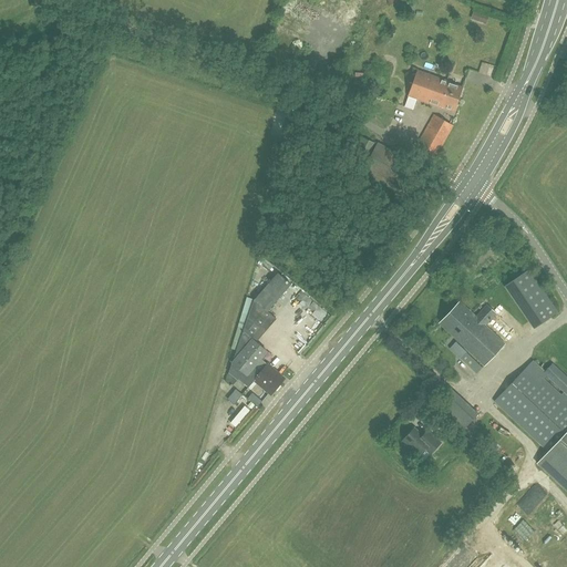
[(486,23),(488,16),(481,13),(478,21),(486,23)]
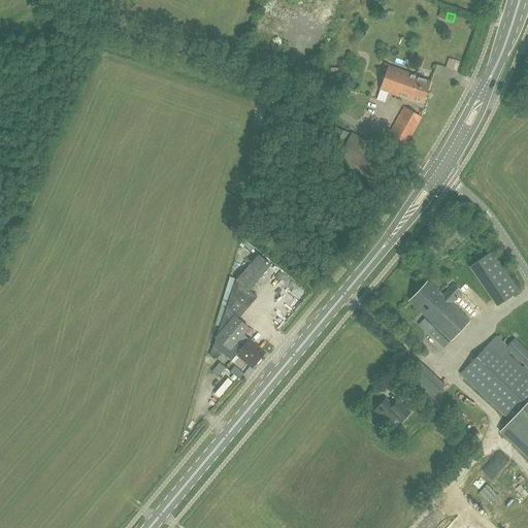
[(389,65),(381,90),(410,100),(411,99),(423,103),(430,81),(419,77),(419,76),(389,65)]
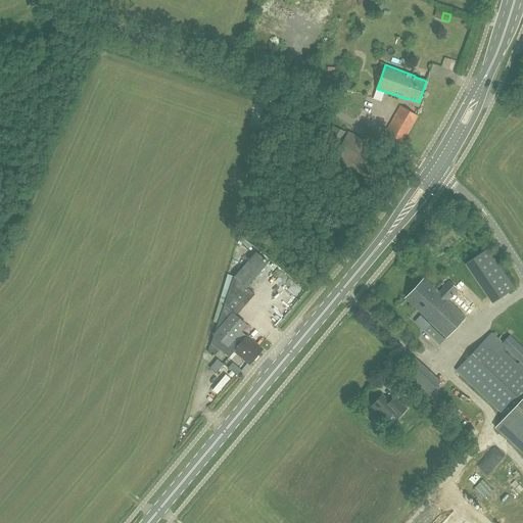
[(400,106),(386,132),(403,142),(418,116),(400,106)]
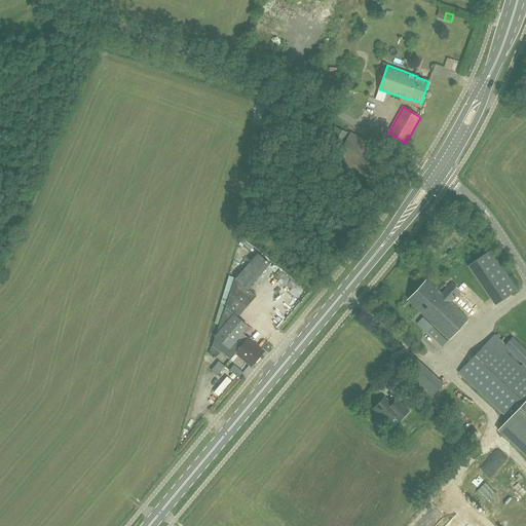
[(371,178),(382,156),(347,138),(336,160),(371,178)]
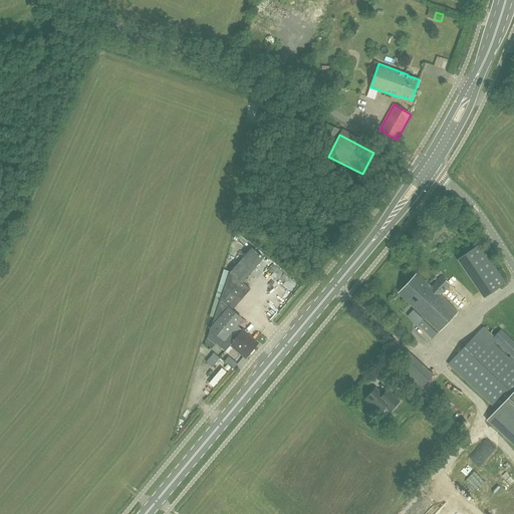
[(479,245),(458,259),(484,297),(492,292),(505,282),(479,245)]
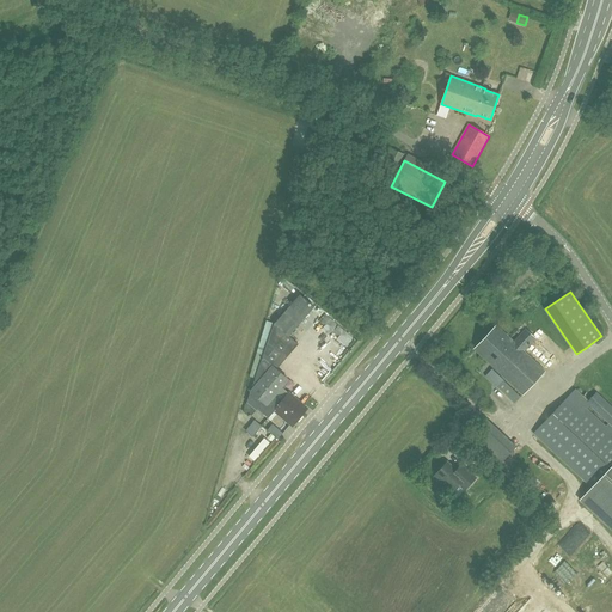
[(298,294),(273,323),(287,336),(312,306),(298,294)]
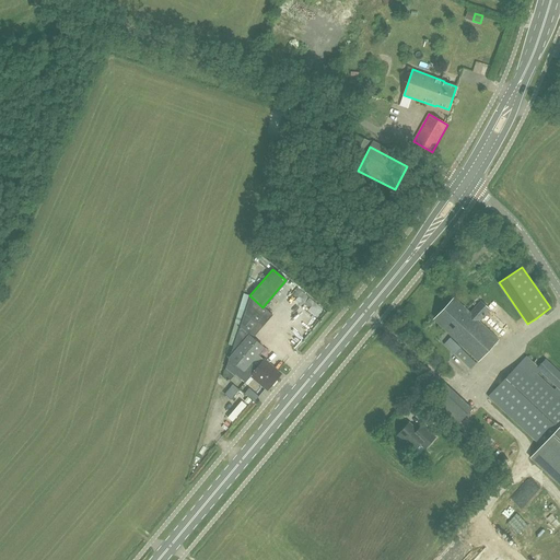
[(233,346),(223,377),(229,382),(235,374),(241,378),(245,382),(245,383),(249,378),(252,375),(263,385),(268,389),(281,374),(264,360),(260,364),(257,368),(256,370),(249,365),(252,363),(264,348),(252,338),(271,314),(263,307),(249,295),(233,346)]
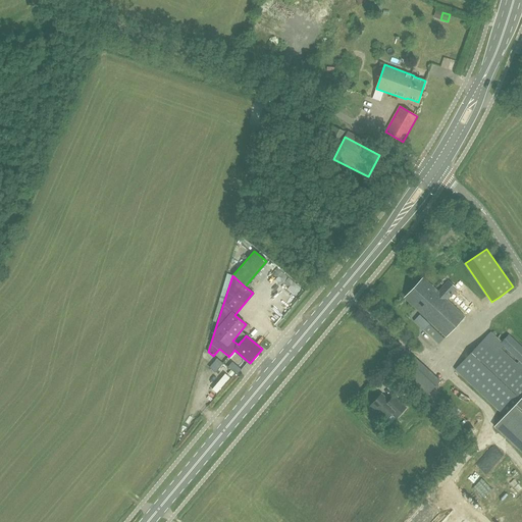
[(441,295),(435,289),(424,277),(405,298),(416,309),(446,336),(465,316),(447,300),(457,289),(452,283),(441,295)]
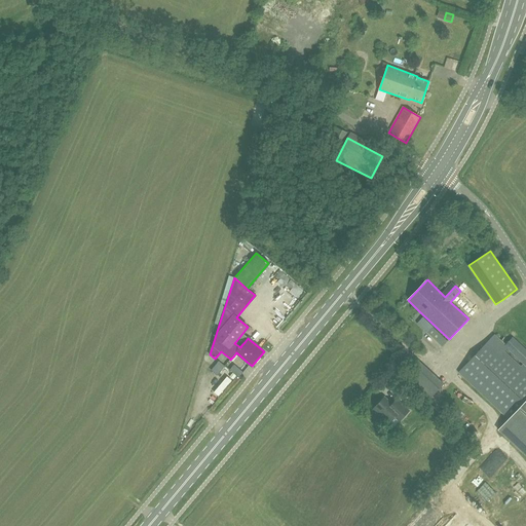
[(447,341),(433,328),(427,333),(442,346),(447,341)]
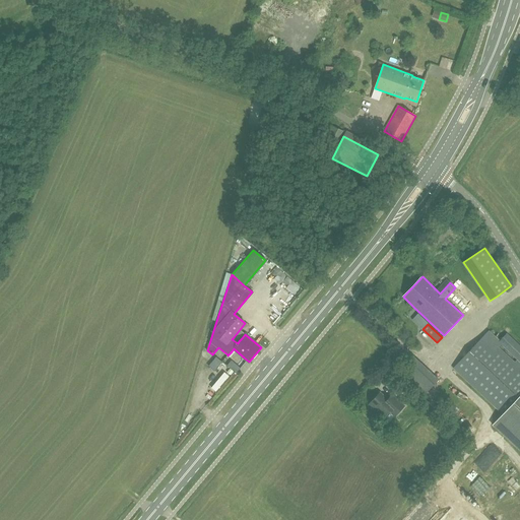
[(519,368),(519,367),(519,345),(507,333),(499,341),(495,338),(492,341),(484,335),(454,369),(503,414),(493,426),(519,450),(519,368)]
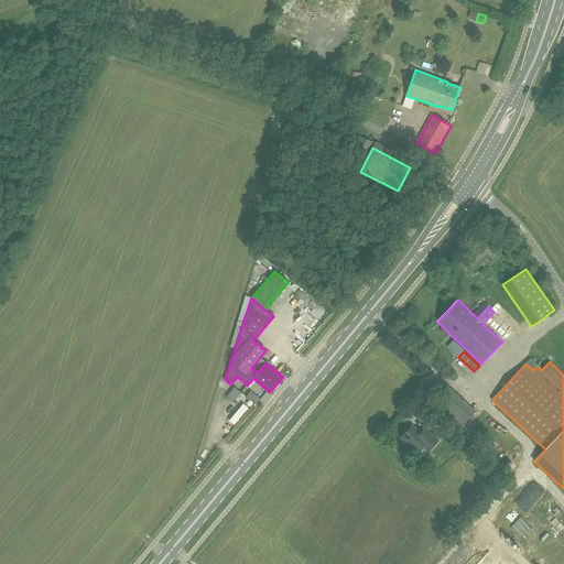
[(423,436),(412,425),(399,440),(407,446),(409,444),(418,453),(423,446),(429,452),(438,441),(427,431),(423,436)]
